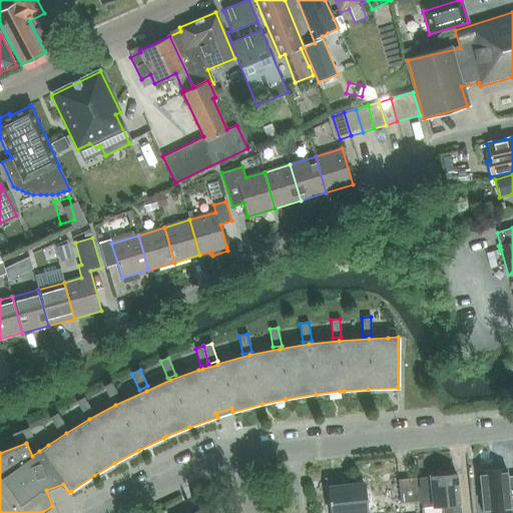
[(112,403),(120,399),(111,383),(104,387),(112,403)]
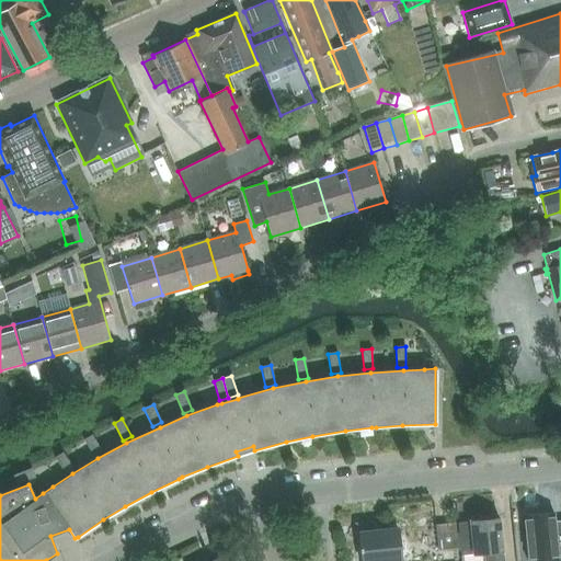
[(93,457),(102,453),(92,435),(83,439),(93,457)]
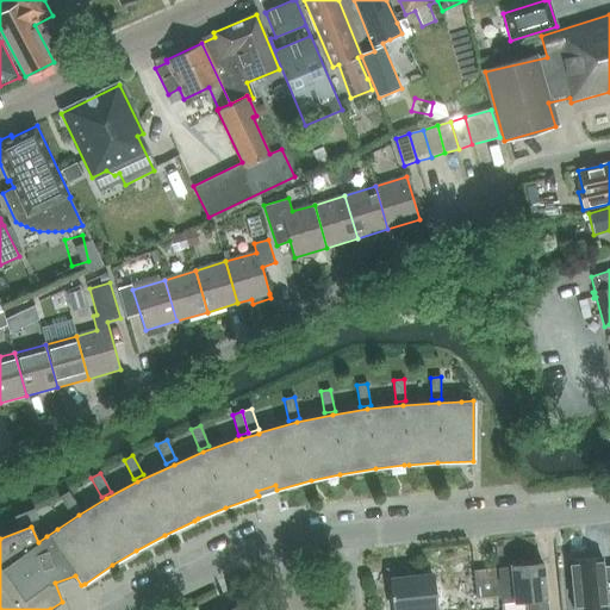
[(70,516),(80,510),(68,492),(60,497),(70,516)]
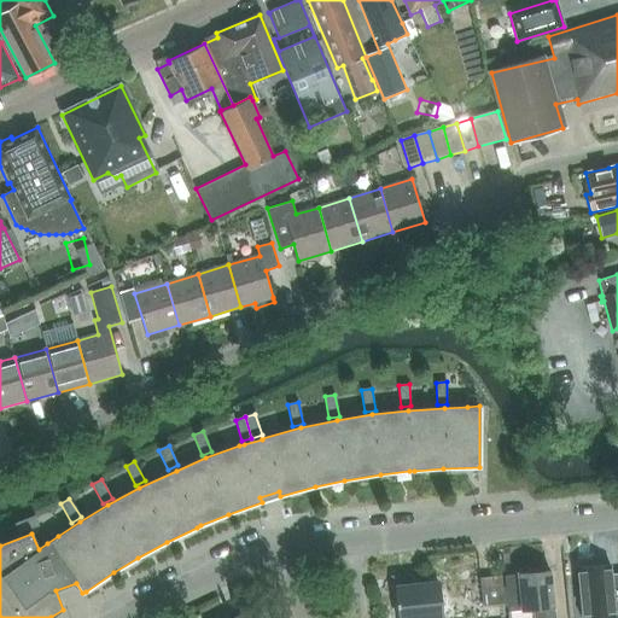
[(15,524),(15,525),(18,534),(39,526),(35,516),(15,524)]
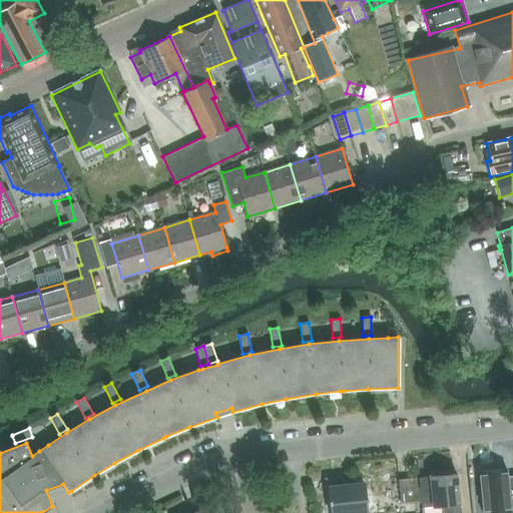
[(512,512),(512,477),(507,478),(506,469),(479,471),(481,499),(497,497),(499,512),(505,511),(505,512),(512,512)]
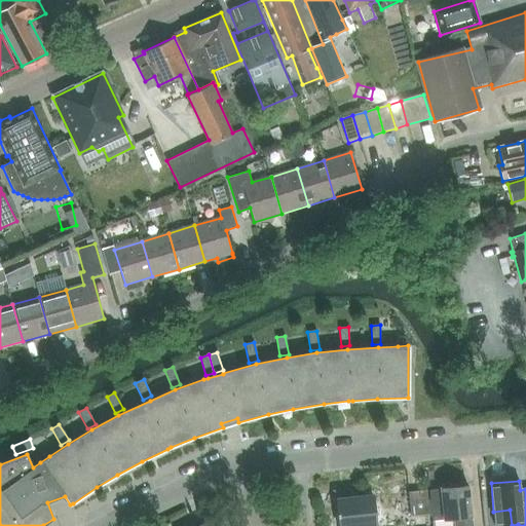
[(431,520),(444,519),(454,518),(455,525),(471,525),(471,517),(472,517),(467,486),(441,488),(442,500),(429,501),(431,520)]
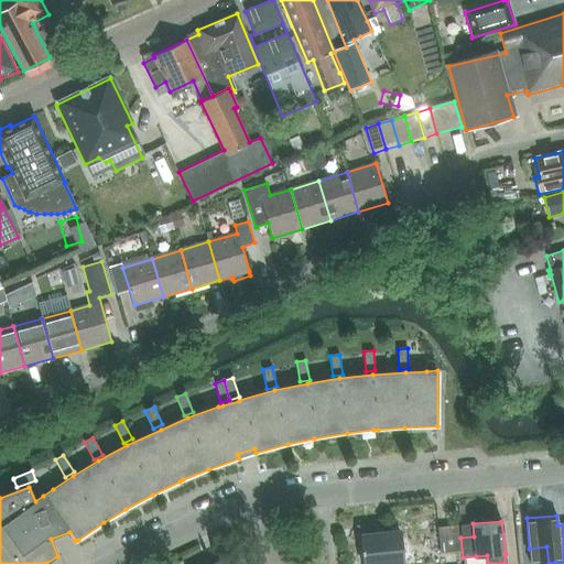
[(437,528),(440,552),(459,550),(457,525),(437,528)]
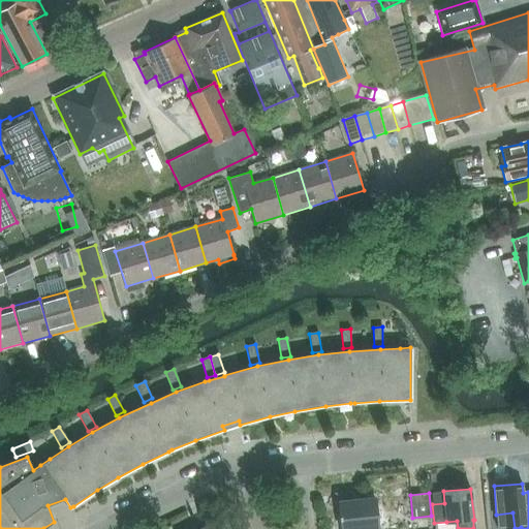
[(385,518),(377,519),(374,499),(338,502),(340,528),(387,528),(386,519),(385,518)]
